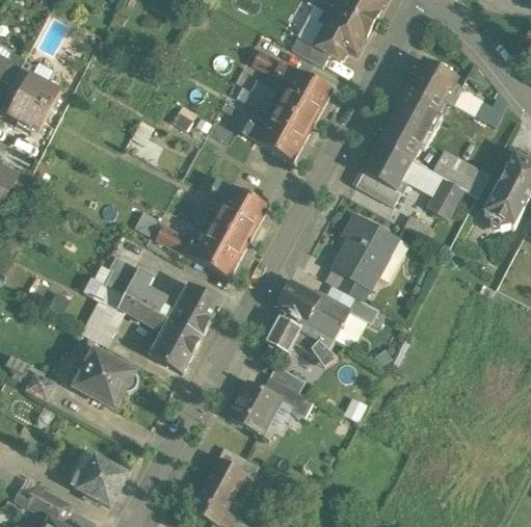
[(328,0),(328,1),(335,5),(330,14),(368,33),(386,0),(328,0)]
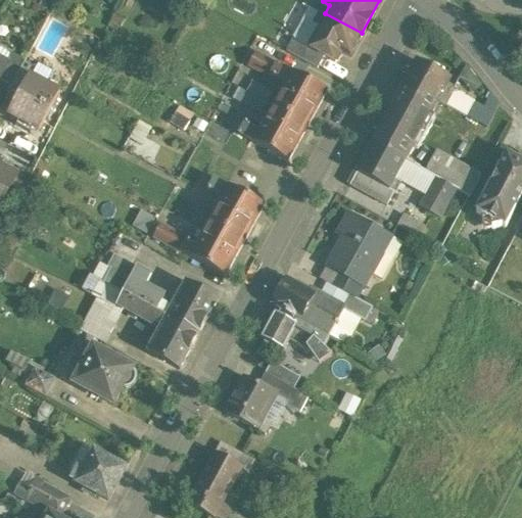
[(310,5),(293,35),(307,43),(319,24),(313,20),(318,9),(310,5)]
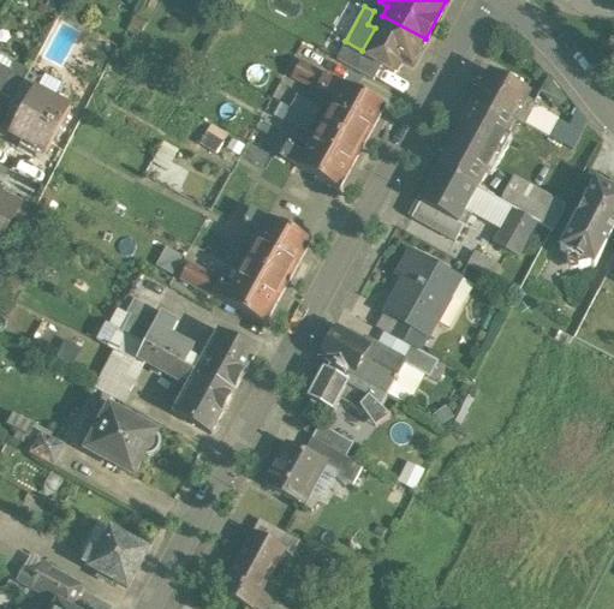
[(425,39),(382,16),(374,11),(368,24),(375,28),(362,51),(362,52),(380,61),(393,69),(399,58),(411,64),(425,39)]
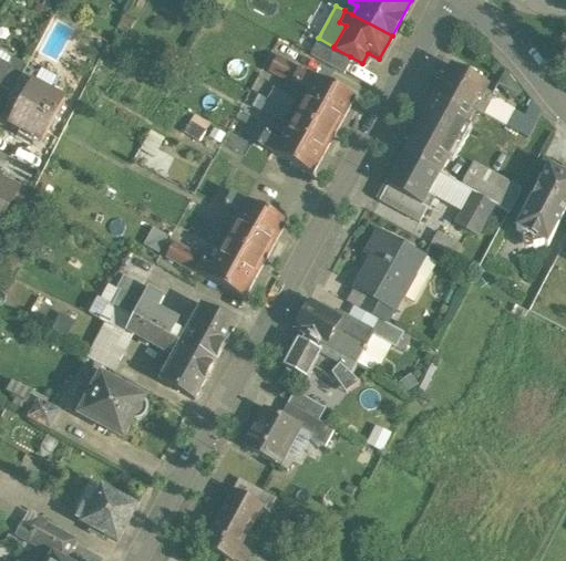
[(350,56),(333,48),(333,47),(318,38),(310,51),(335,65),(342,70),(350,56)]
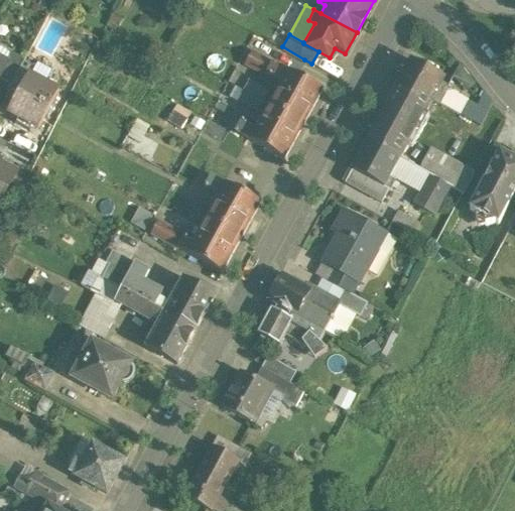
[(274,61),(251,48),(244,60),(267,74),(269,71),(274,61)]
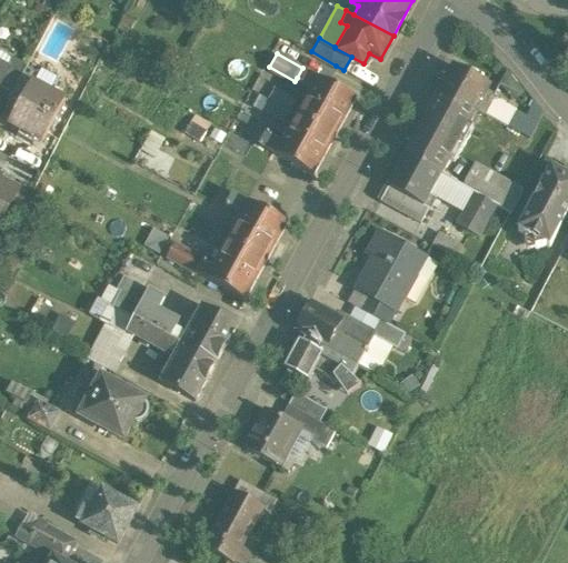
[(336,66),(316,54),(310,64),(330,76),(336,66)]
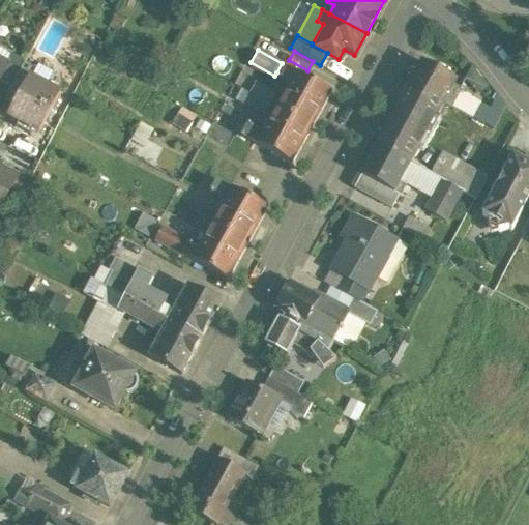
[(25,58),(12,52),(8,60),(0,76),(0,79),(10,84),(24,60),(25,58)]
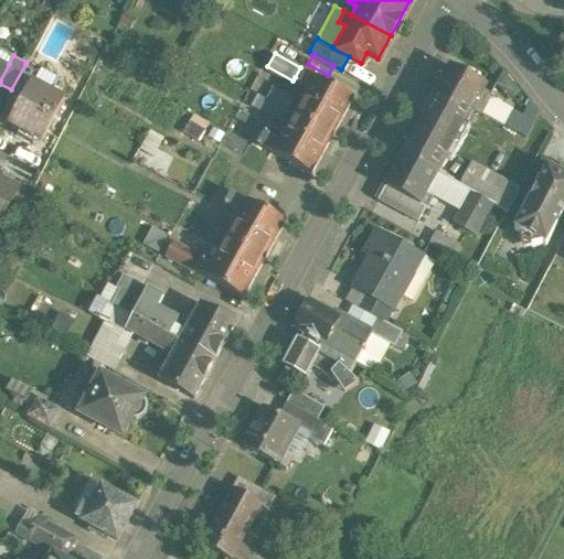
[(9,64),(0,60),(0,81),(9,64)]
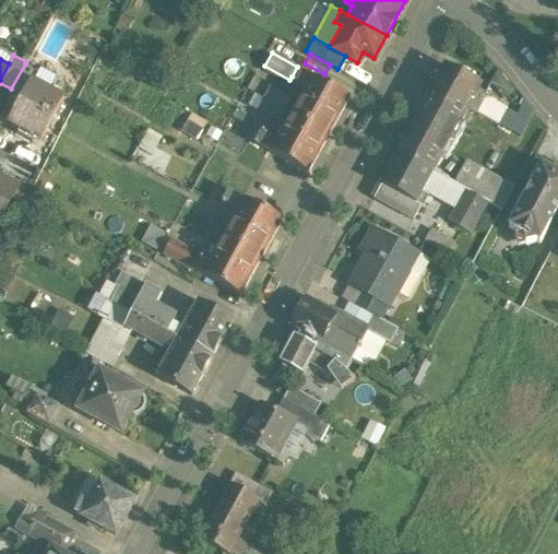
[(479,81),(446,61),(432,84),(467,104),(475,89),(479,81)]
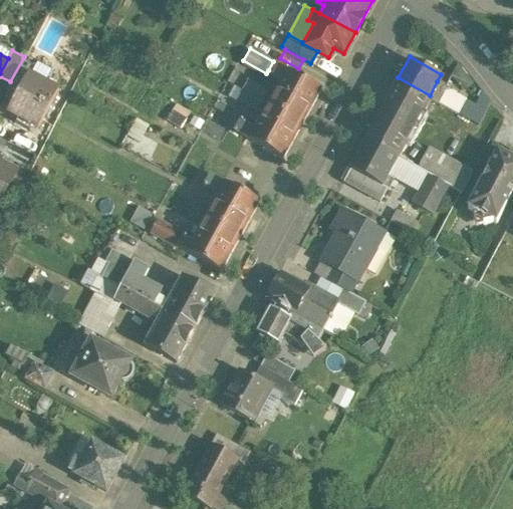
[(10,81),(6,88),(17,94),(29,72),(31,73),(35,65),(23,58),(10,81)]
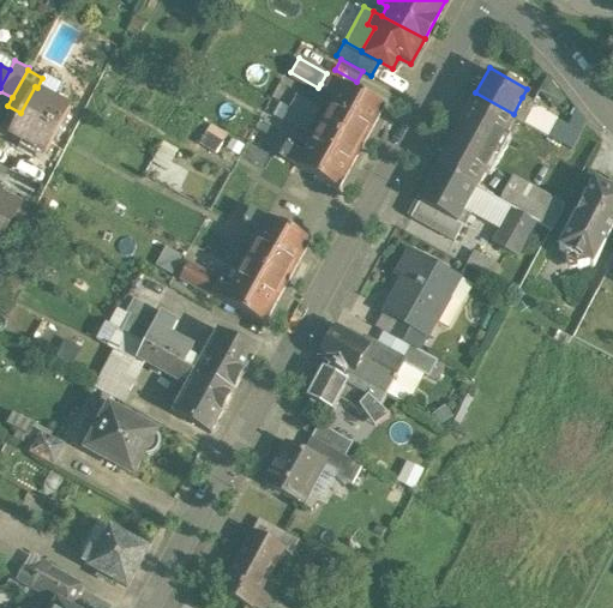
[(342,82),(326,73),(320,84),(336,92),(342,82)]
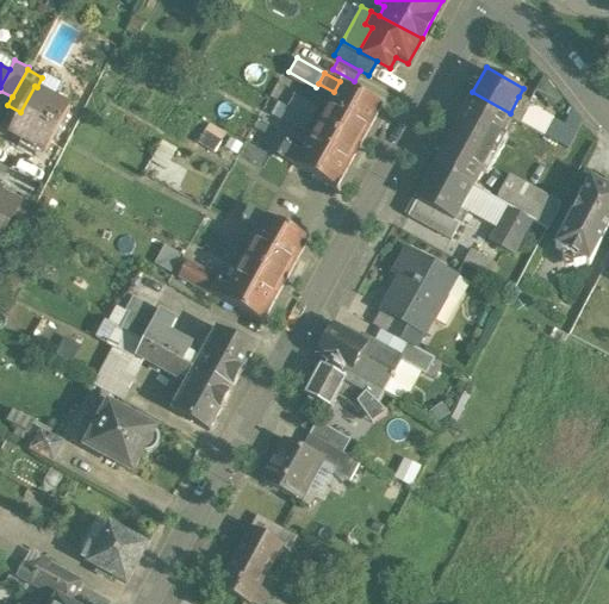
[(334,92),(317,122),(358,143),(379,103),(340,81),(334,92)]
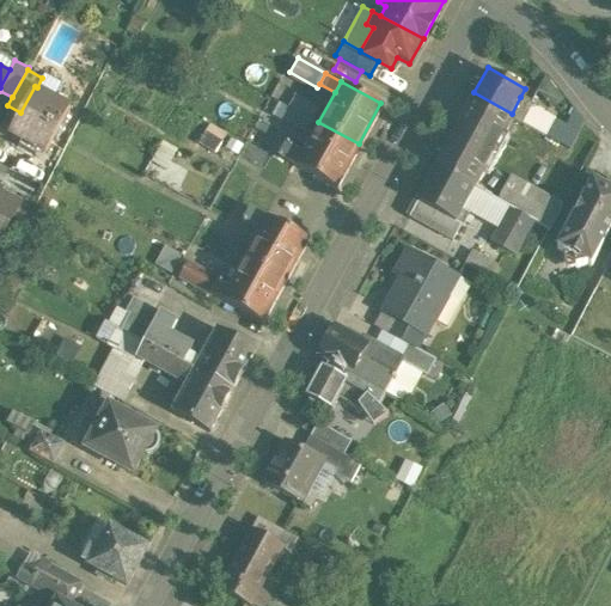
[(47,99),(34,93),(37,87),(35,86),(20,112),(10,132),(46,151),(69,105),(49,95),(47,99)]
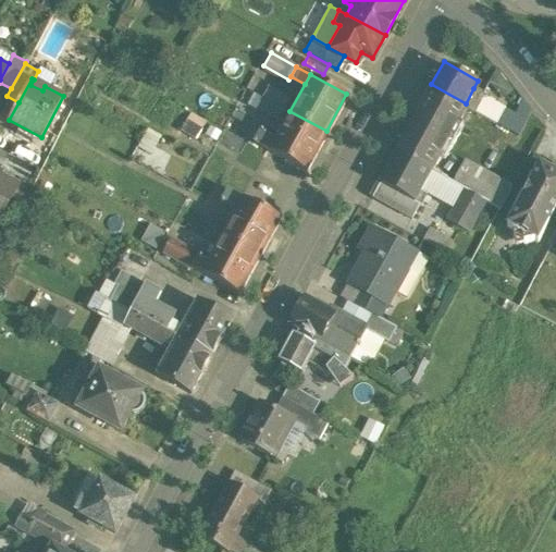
[(431,84),(396,148),(430,168),(466,103),(431,84)]
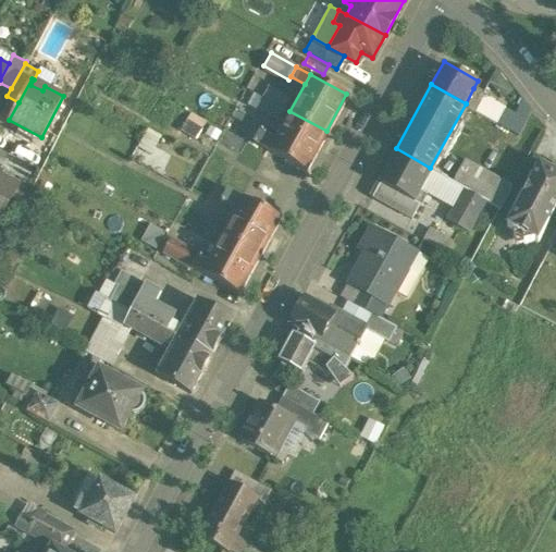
[(484,94),(473,88),(466,103),(476,109),(484,94)]
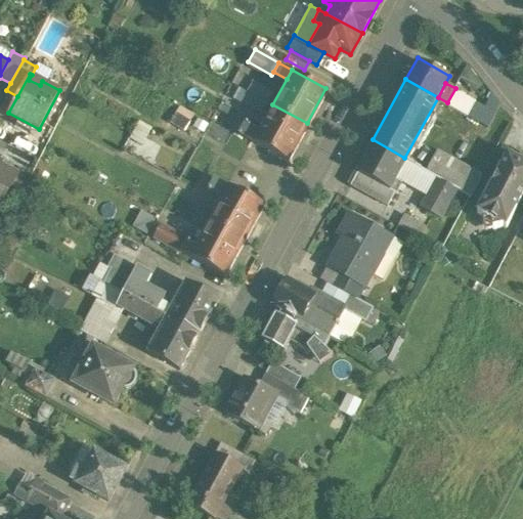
[(474,98),(455,88),(447,102),(466,113),(474,98)]
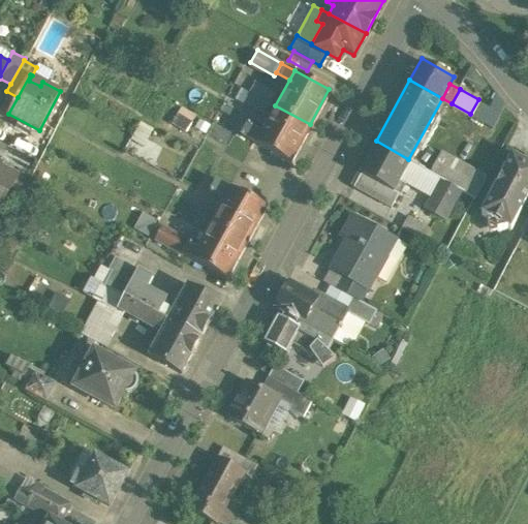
[(491,101),(482,120),(491,125),(500,106),(491,101)]
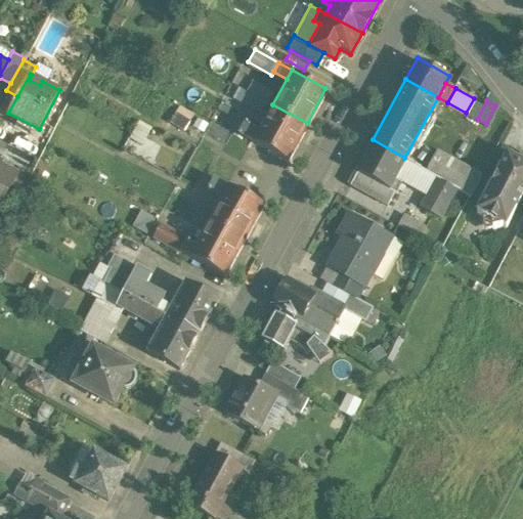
[(307,123),(272,104),(259,129),(253,139),(288,159),(307,123)]
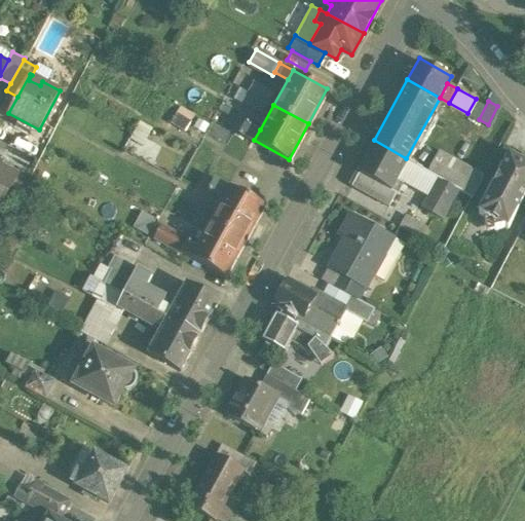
[(138,117),(130,136),(149,143),(156,124),(138,117)]
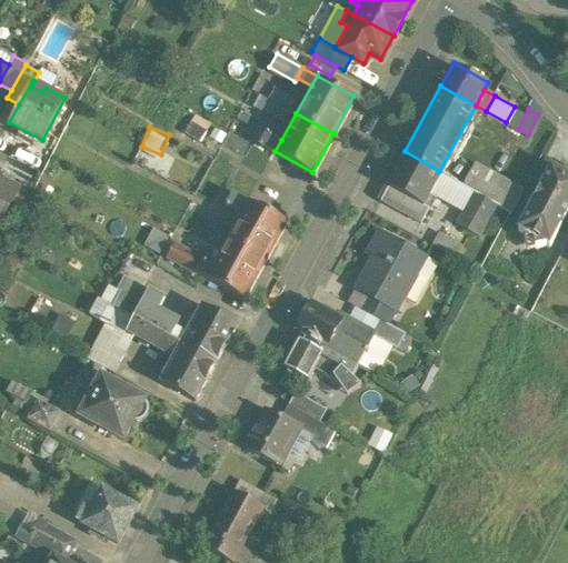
[(281,140),(265,131),(258,142),(275,151),(281,140)]
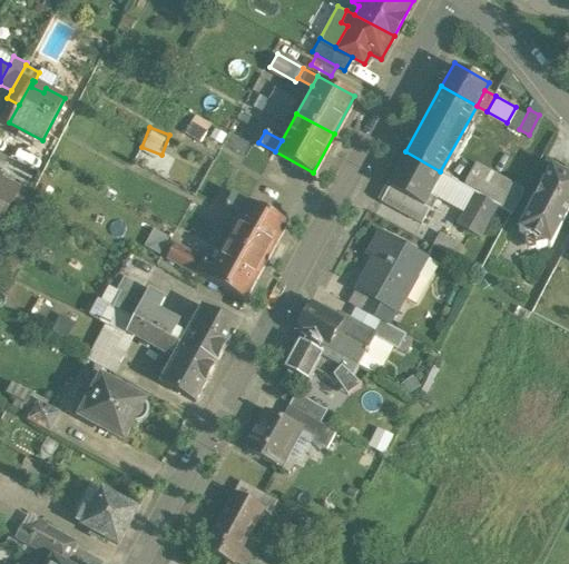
[(440,171),(405,151),(388,185),(423,204),(430,191),(440,171)]
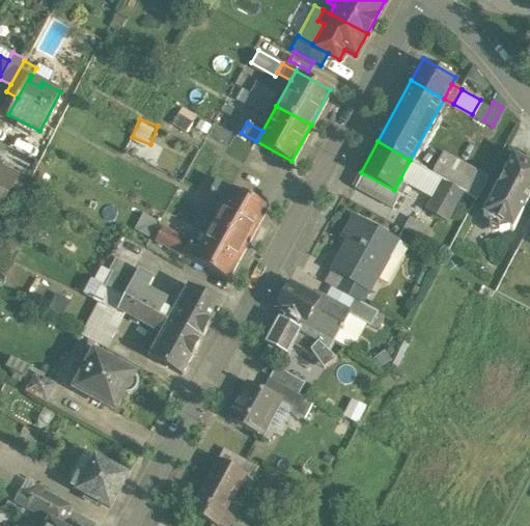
[(487,173),(442,148),(429,170),(441,177),(462,189),(463,189),(476,194),(487,173)]
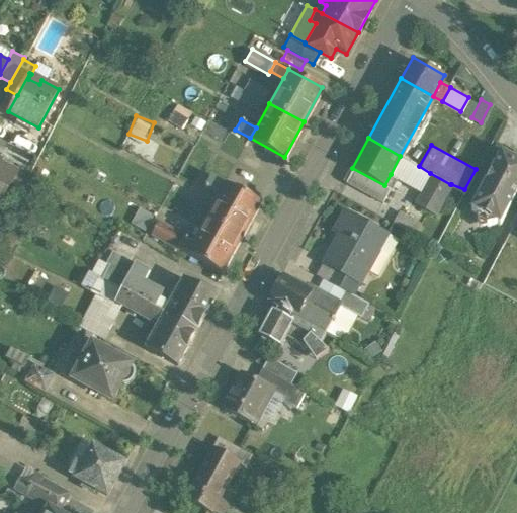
[(516,156),(500,148),(470,205),(475,207),(477,214),(484,214),(486,220),(495,217),(499,220),(516,184),(516,156)]
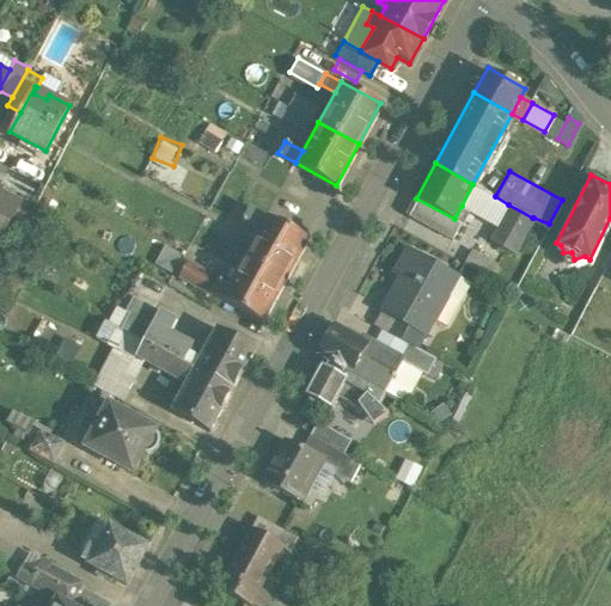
[(0,238),(19,204),(4,195),(1,190),(0,190),(0,238)]
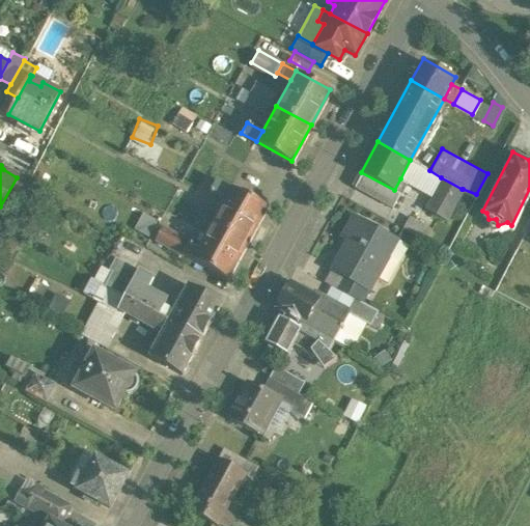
[(394,190),(361,172),(354,185),(391,205),(405,182),(400,178),(394,190)]
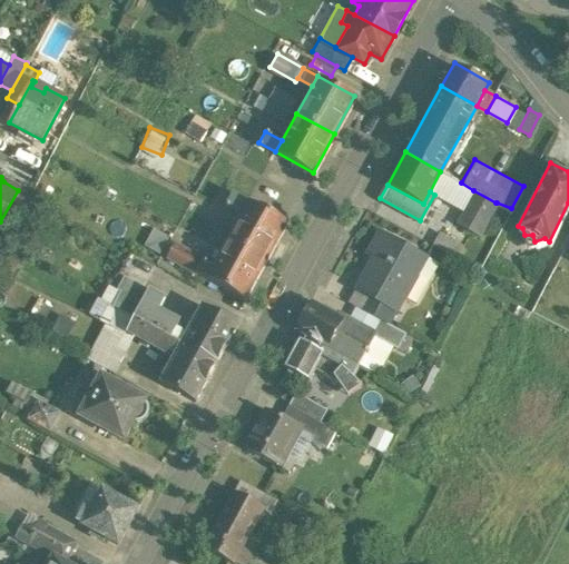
[(473,190),(457,221),(479,234),(496,203),(473,190)]
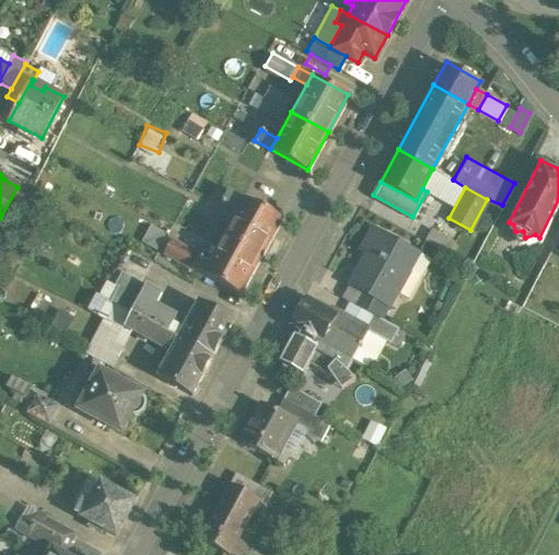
[(244,197),(228,188),(222,199),(239,208),(244,197)]
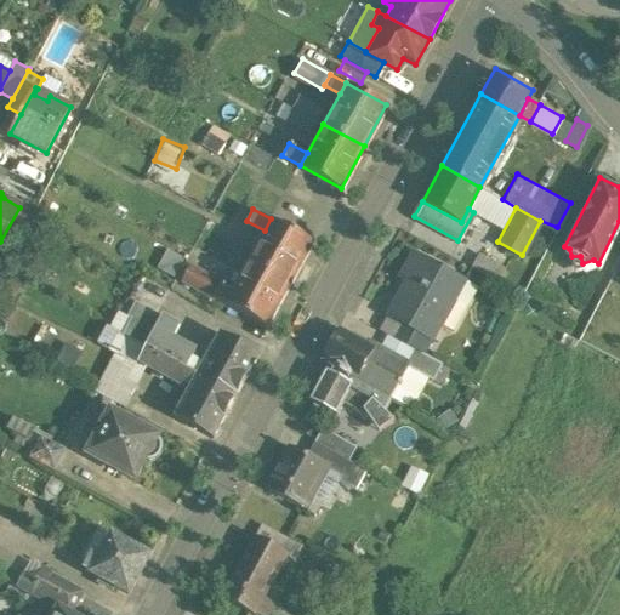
[(312,240),(271,218),(265,231),(249,260),(289,283),(312,240)]
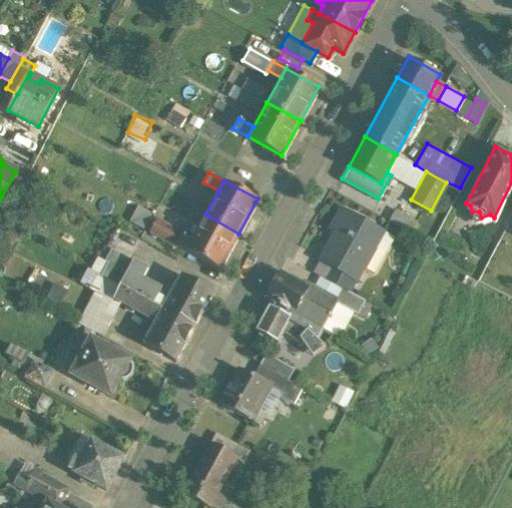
[(335,229),(320,259),(330,264),(354,277),(356,278),(373,246),(383,228),(341,205),(329,226),(335,229)]
